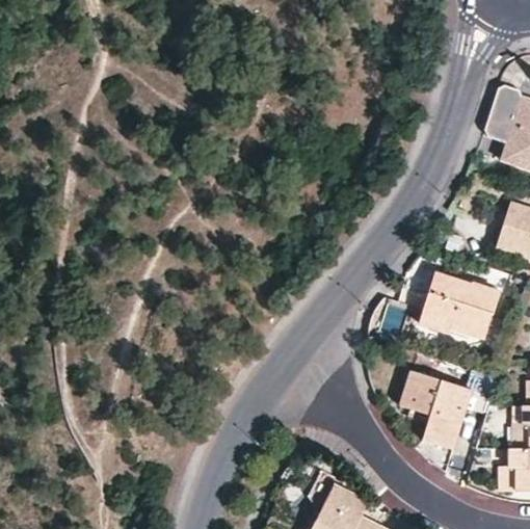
[(501,161),(529,170),(529,100),(522,97),(520,89),(502,84),(498,86),(483,133),(484,137),(486,138),(506,144),(501,161)]
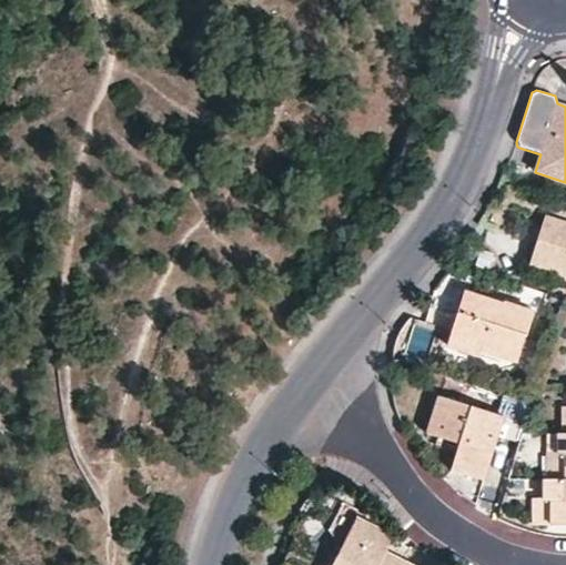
[(565,275),(565,221),(543,213),(526,262),(565,275)]
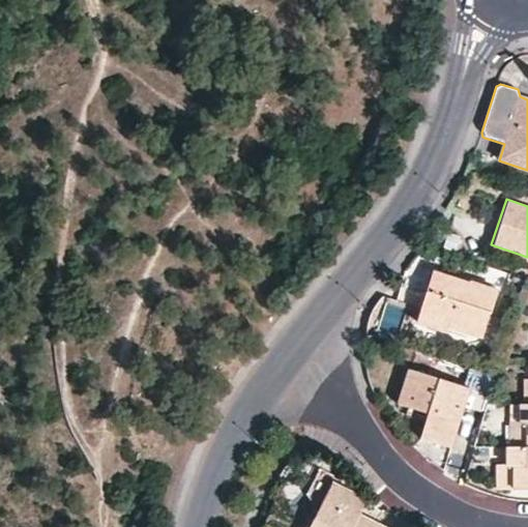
[(481,341),(496,297),(463,287),(465,281),(434,270),(416,320),(445,330),(446,328),(481,341)]
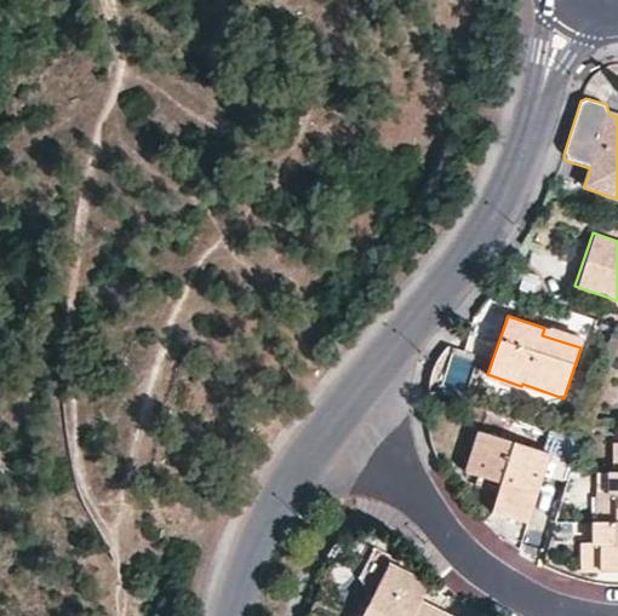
[(528,522),(550,454),(478,431),(465,471),(499,483),(491,510),(528,522)]
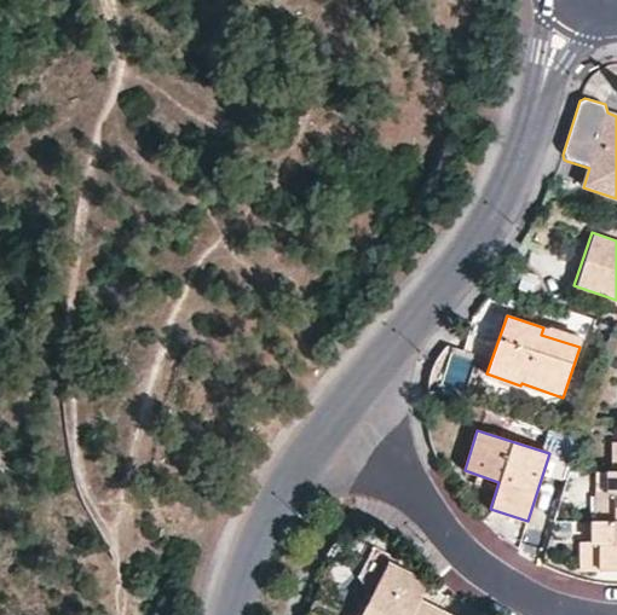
[(615,521),(616,521),(616,471),(606,471),(606,492),(607,493),(615,493),(615,521)]
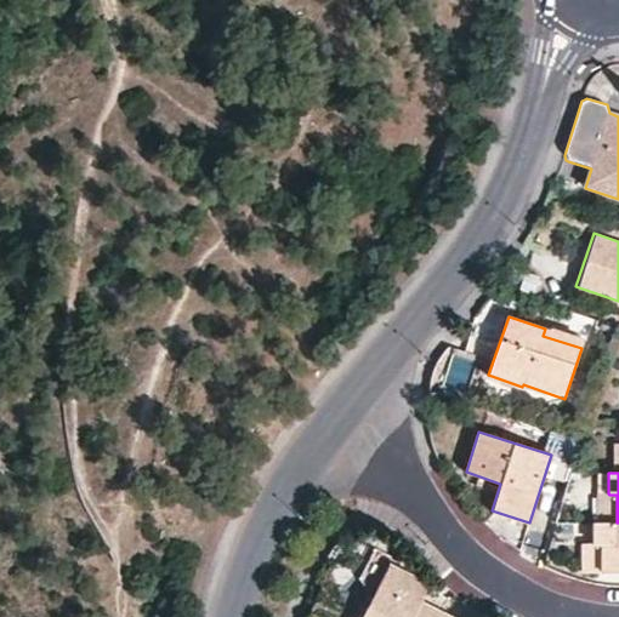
[(618,523),(617,523),(592,523),(594,544),(606,544),(606,571),(618,571),(618,523)]
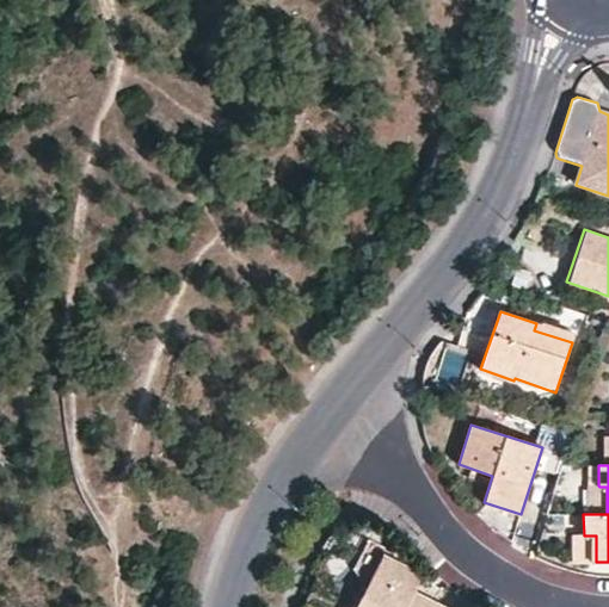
[(442,606),(413,593),(406,588),(416,571),(385,556),(356,606),(442,606)]
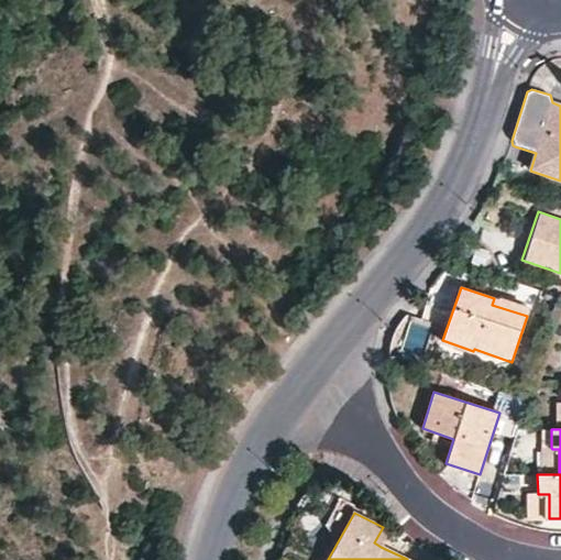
[(389,531),(383,527),(374,542),(381,547),(389,531)]
